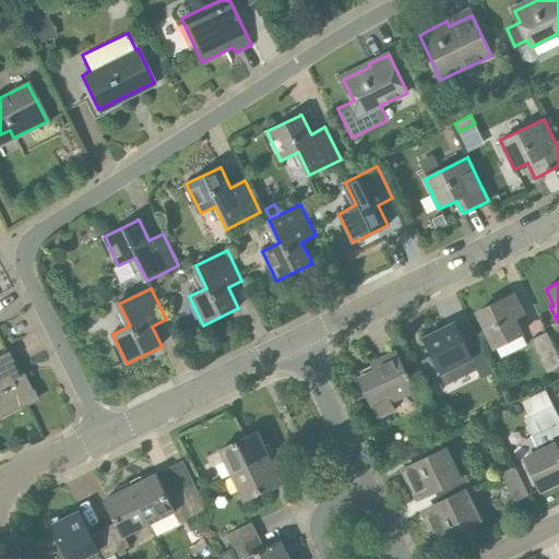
[(496,345),(522,333),(514,317),(524,312),(514,293),(478,310),(496,345)]
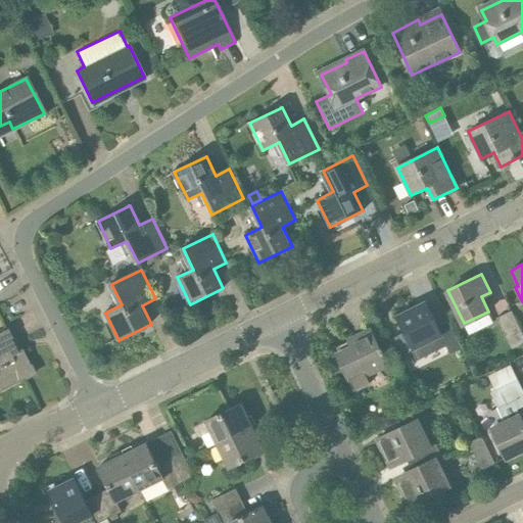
[(437,326),(426,302),(397,317),(406,333),(400,335),(414,363),(445,346),(449,354),(462,348),(447,320),(437,326)]
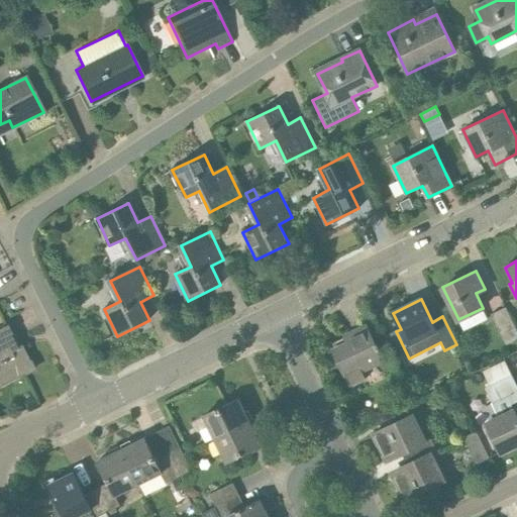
[(506,346),(516,339),(516,332),(505,308),(491,315),(506,346)]
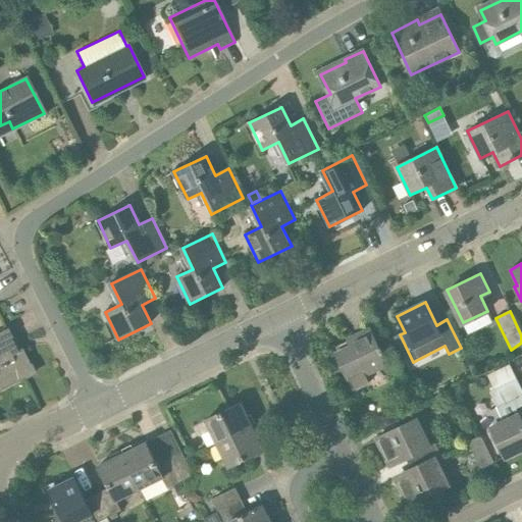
[(17,351),(6,329),(0,332),(0,390),(35,373),(21,349),(17,351)]
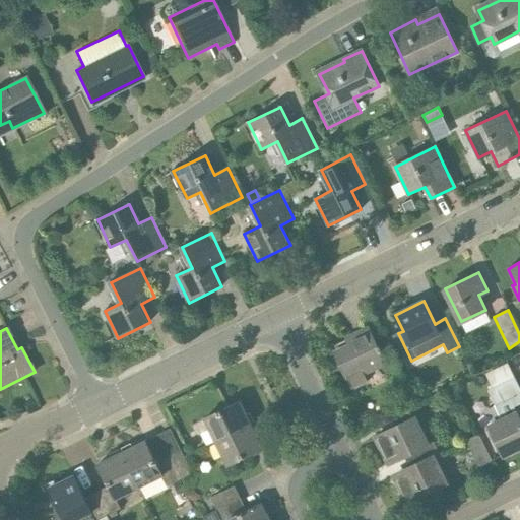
[(352,388),(369,381),(363,369),(383,359),(369,328),(346,338),(349,345),(335,352),(352,388)]
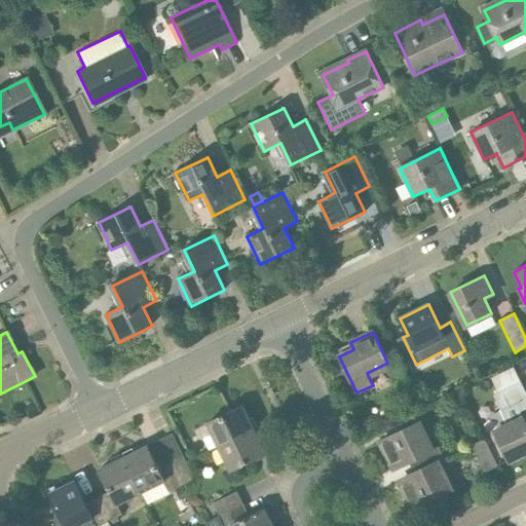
[(510,461),(525,453),(525,422),(521,412),(525,409),(525,391),(517,374),(504,380),(509,387),(492,396),(506,426),(495,431),(510,461)]
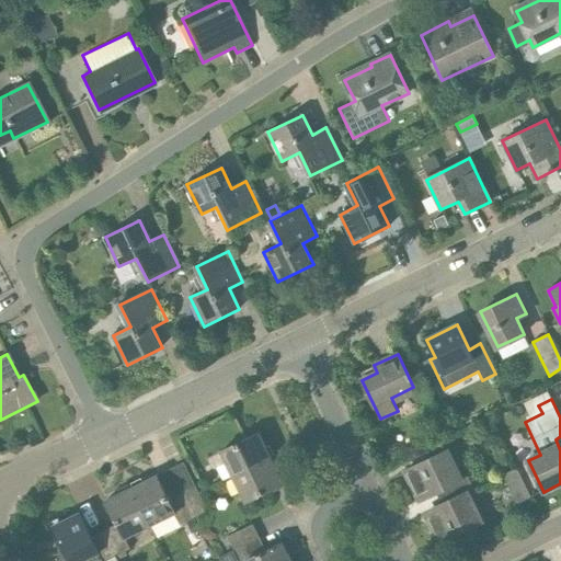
[(221,451),(233,477),(271,458),(260,433),(221,451)]
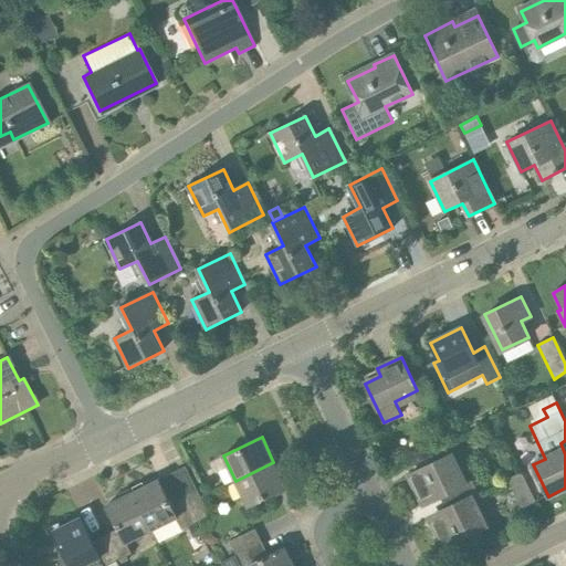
[(441,498),(465,485),(451,456),(409,475),(422,502),(439,493),(441,498)]
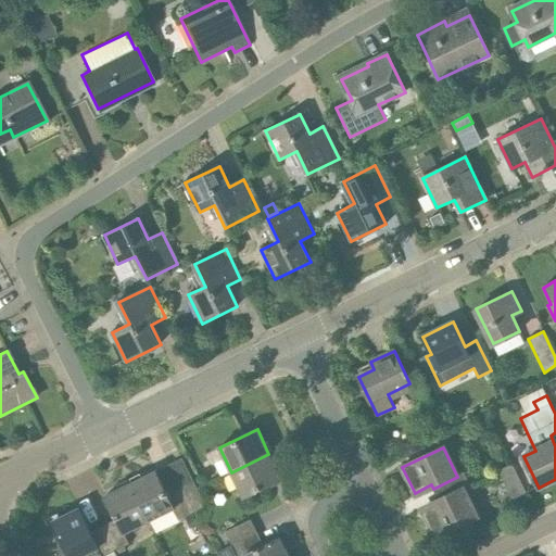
[(268,454),(231,472),(243,497),(281,480),(268,454)]
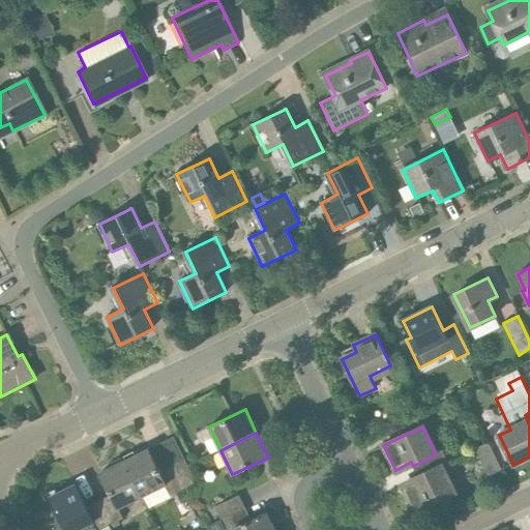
[(489,477),(501,471),(488,443),(475,449),(489,477)]
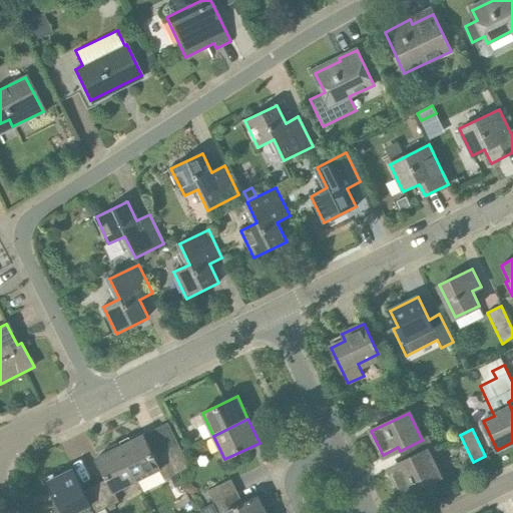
[(137,481),(160,470),(165,480),(170,477),(177,474),(166,450),(154,456),(144,435),(121,446),(137,481)]
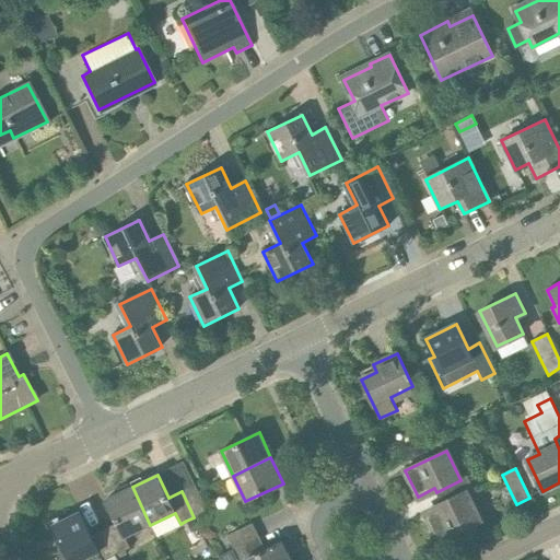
[(468,477),(461,480),(436,492),(443,508),(427,515),(439,541),(482,521),(468,492),(475,489),(468,477)]
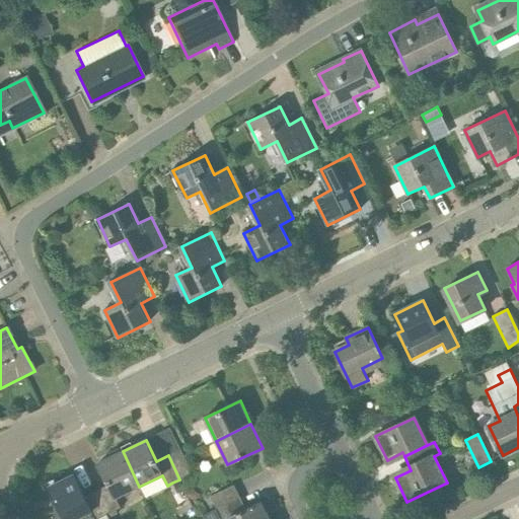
[(168,455),(179,479),(192,473),(180,450),(168,455)]
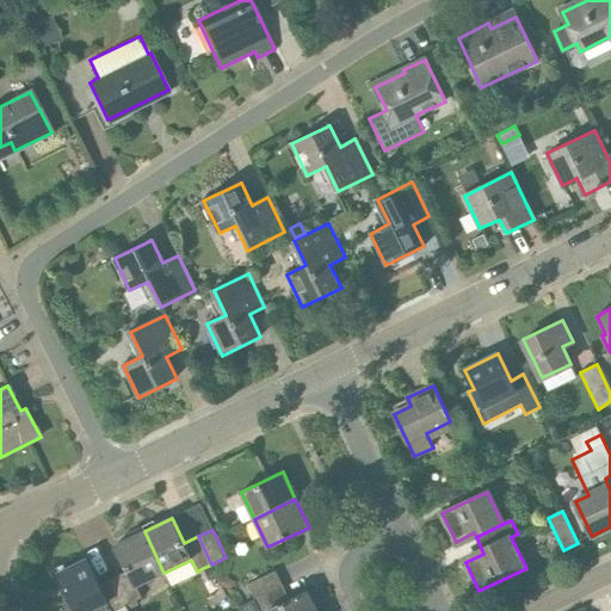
[(136,586),(164,573),(144,531),(116,545),(128,571),(113,578),(127,605),(142,598),(136,586)]
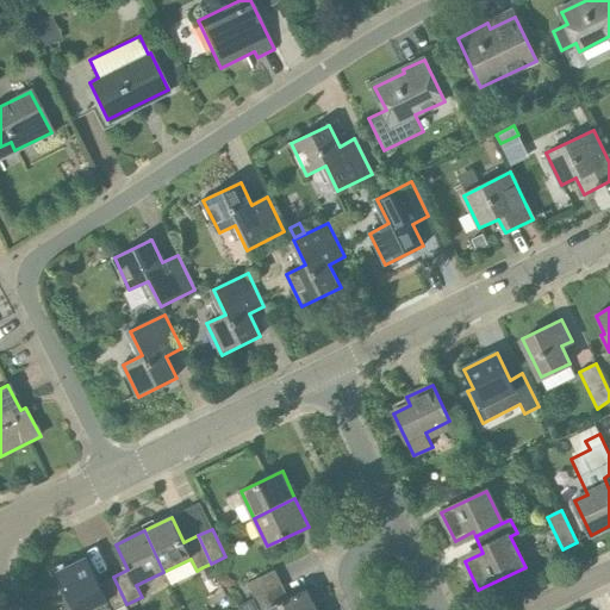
[(66,587),(62,590),(62,591),(67,589),(72,598),(63,599),(64,609),(129,609),(126,604),(113,577),(99,583),(87,558),(58,572),(66,587)]
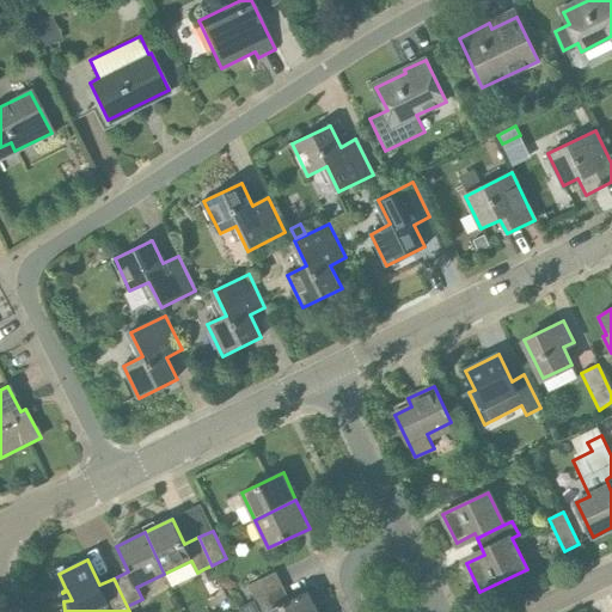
[(218,577),(212,565),(203,569),(209,582),(218,577)]
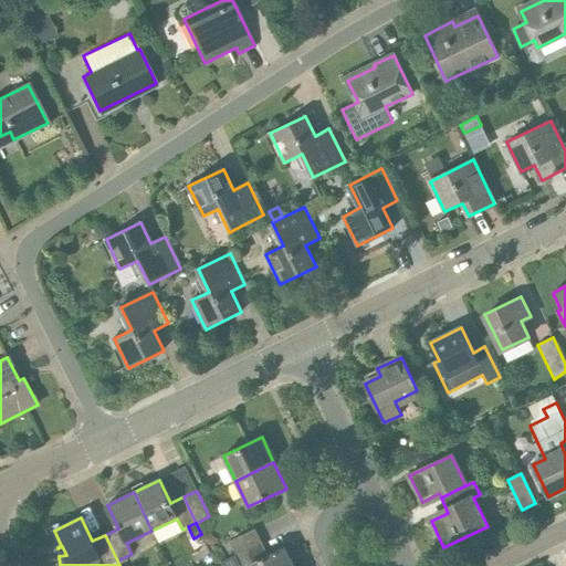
[(236,555),(262,543),(255,528),(229,542),(236,555)]
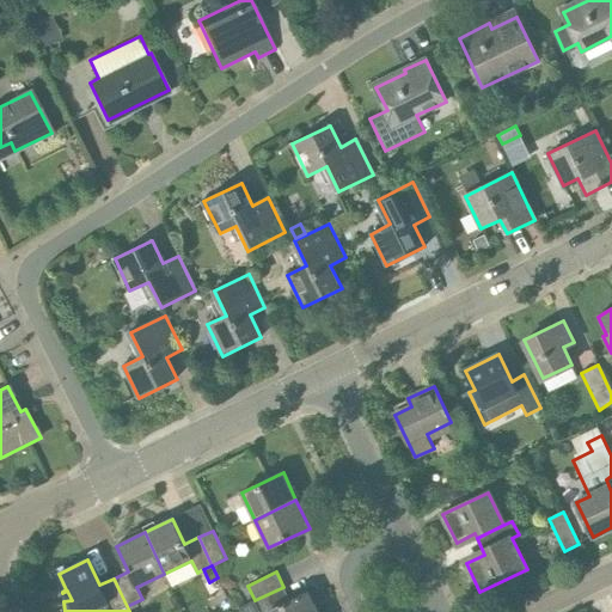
[(318,611),(310,593),(291,601),(283,587),(255,600),(239,609),(240,611),(318,611)]
